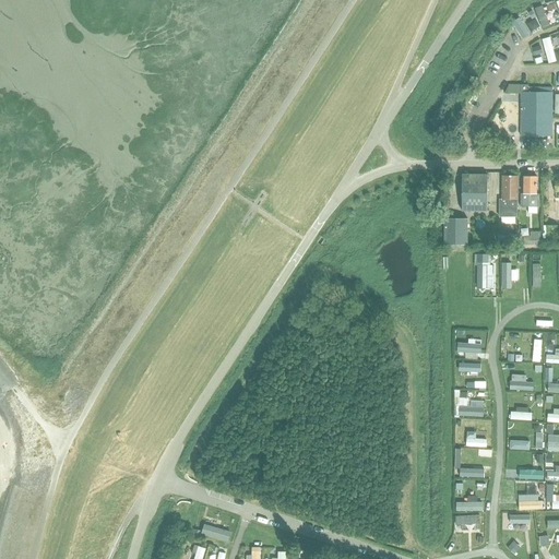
[(552,1),(547,4),(548,7),(547,7),(549,12),(556,9),(552,1)]
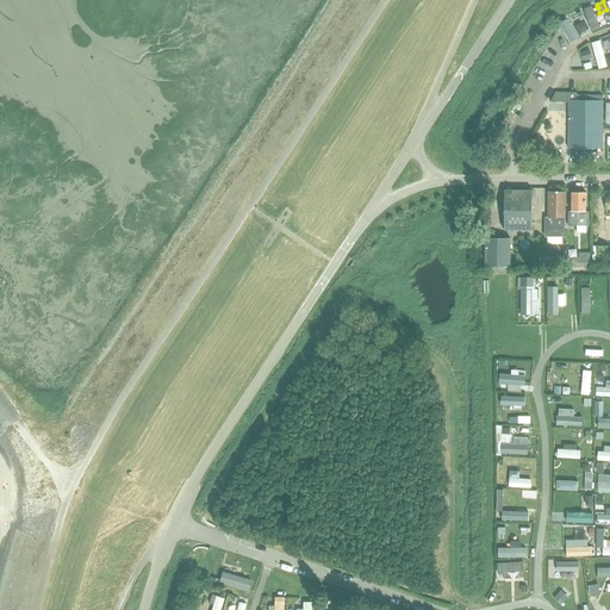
[(567,39),(574,36),(564,16),(556,20),(567,39)]
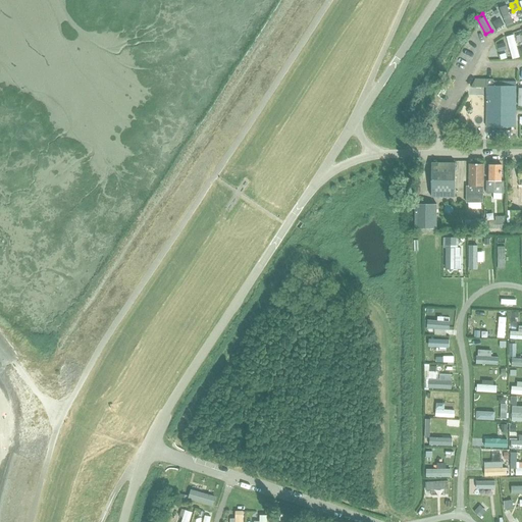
[(496,50),(503,48),(501,42),(493,44),(496,50)]
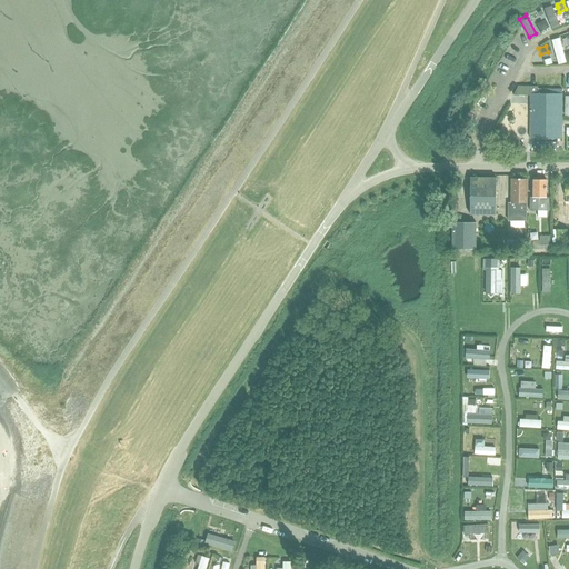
[(518,86),(515,95),(531,95),(531,93),(531,86),(518,86)]
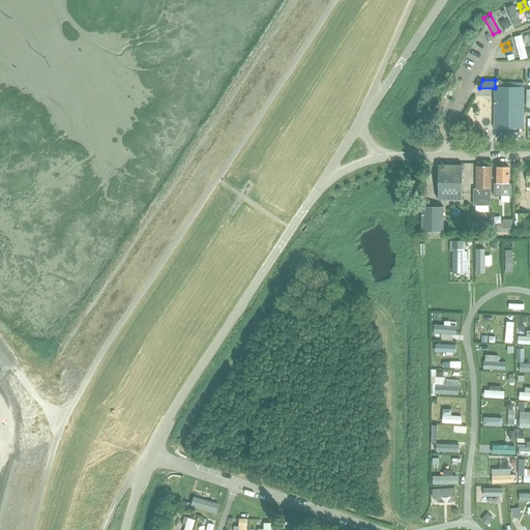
[(524,128),(524,87),(501,87),(495,87),(495,88),(494,128),(524,128)]
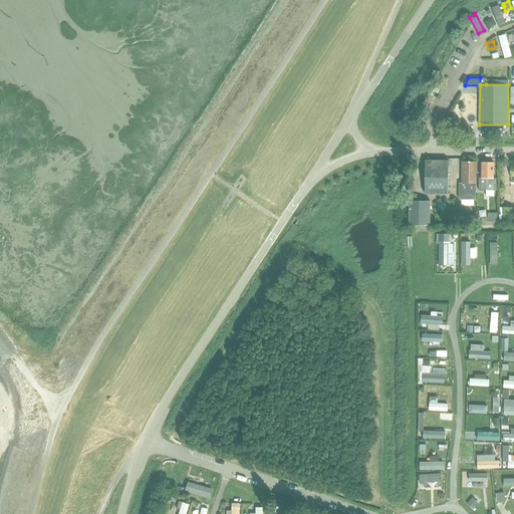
[(425,194),(448,194),(449,161),(426,160),(425,194)]
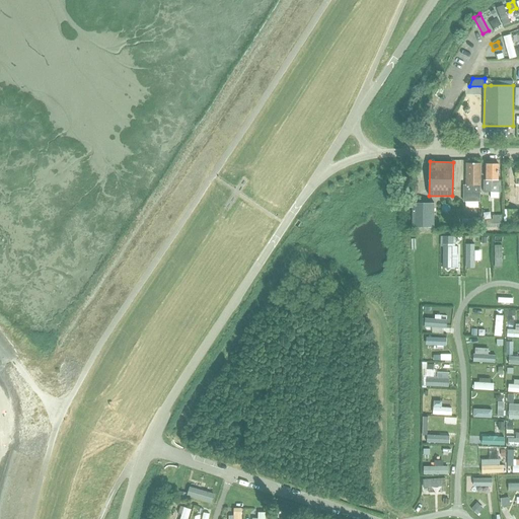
[(480,184),(482,163),(466,163),(466,184),(464,184),(464,193),(464,203),(466,203),(480,203),(480,193),(480,184)]
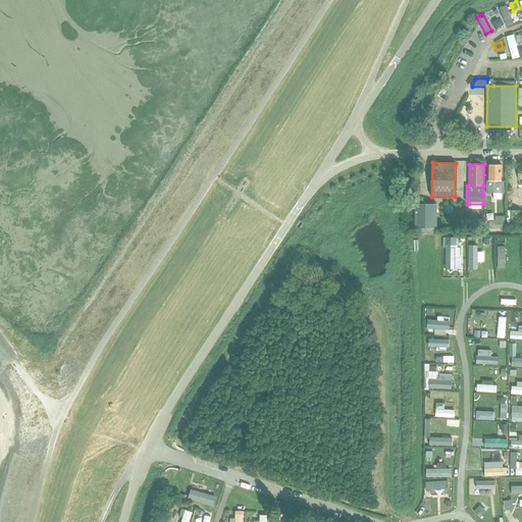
[(489,180),(486,180),(486,193),(493,193),(502,193),(505,193),(505,187),(505,180),(502,180),(502,164),(489,164),(489,180)]
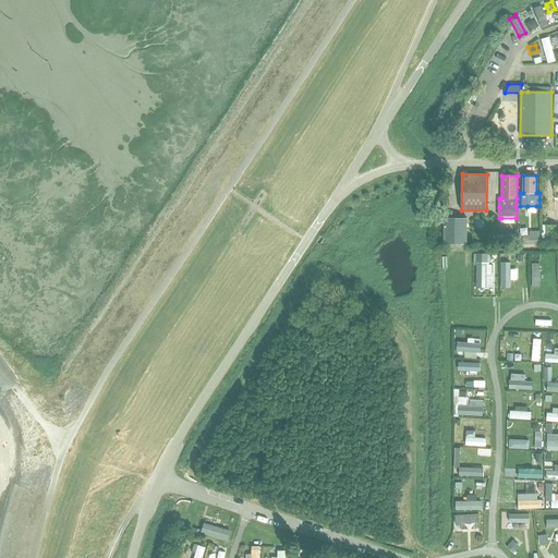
[(466,234),(468,218),(457,218),(445,218),(445,238),(445,244),(457,244),(466,244),(466,234)]
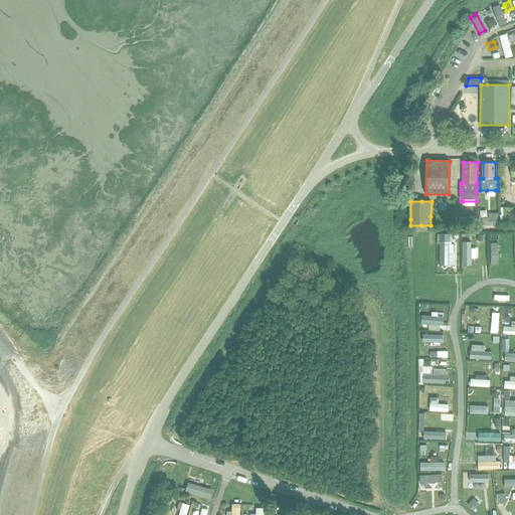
[(513,221),(514,207),(505,207),(505,221),(513,221)]
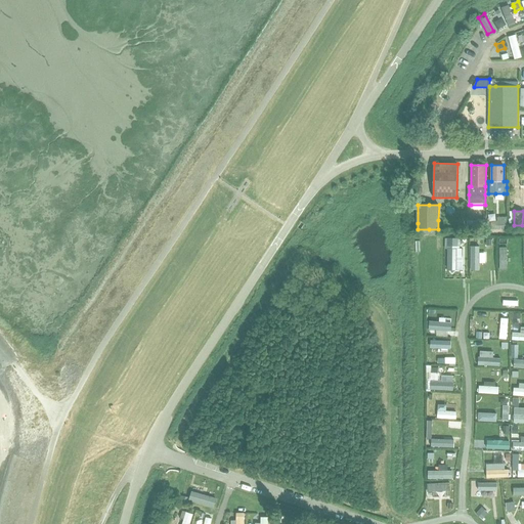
[(498,222),(492,222),(493,229),(506,229),(506,227),(506,218),(498,218),(498,222)]
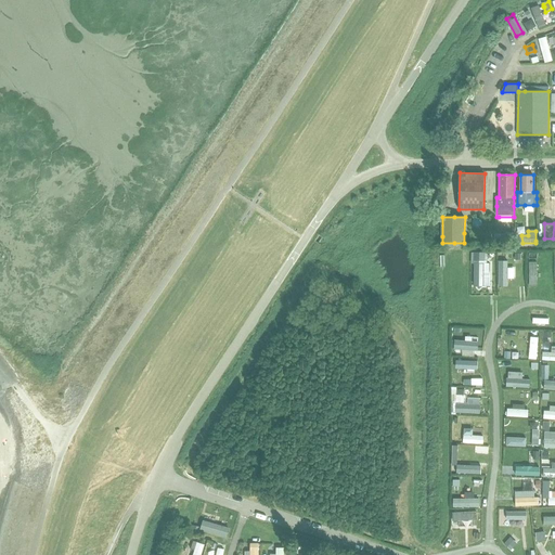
[(447,512),(446,524),(474,525),(474,513),(447,512)]
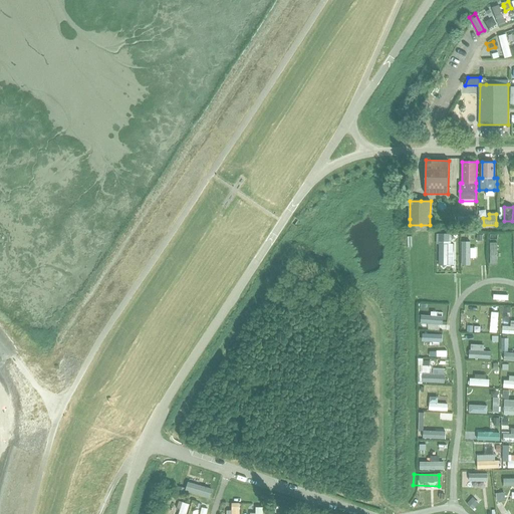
[(462,475),(462,485),(488,484),(488,475),(462,475)]
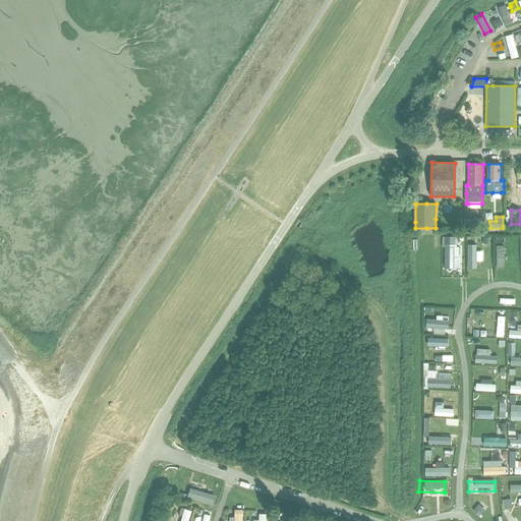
[(189,485),(185,496),(210,504),(214,494),(189,485)]
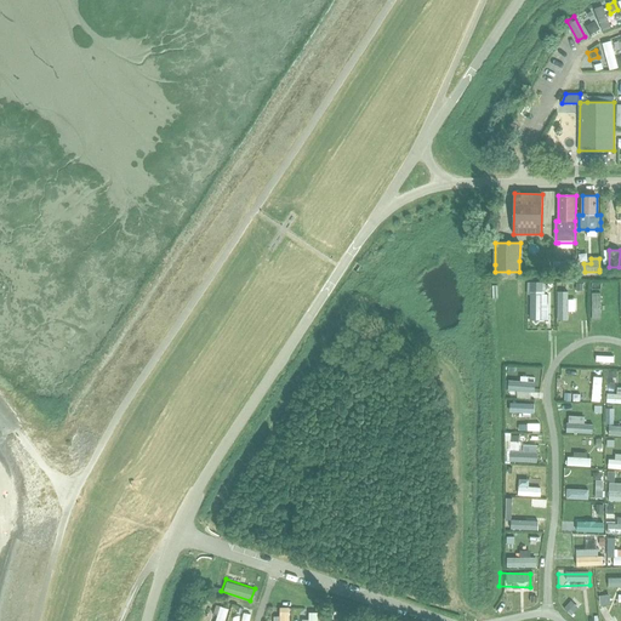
[(609,594),(599,596),(600,605),(610,604),(609,594)]
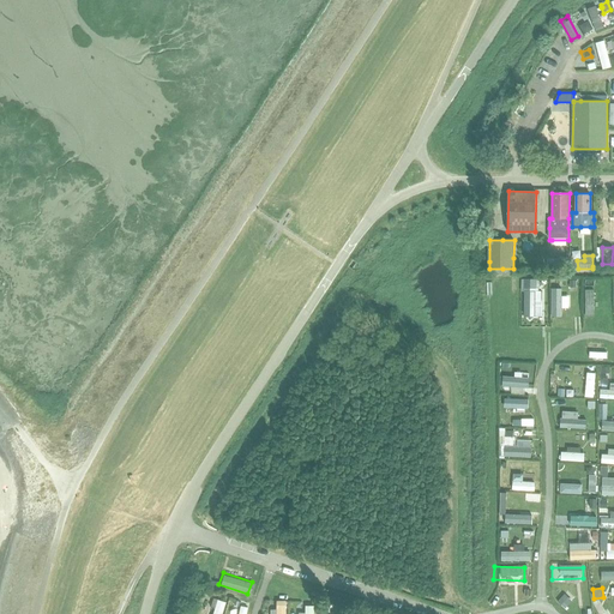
[(565,595),(558,602),(565,608),(572,601),(565,595)]
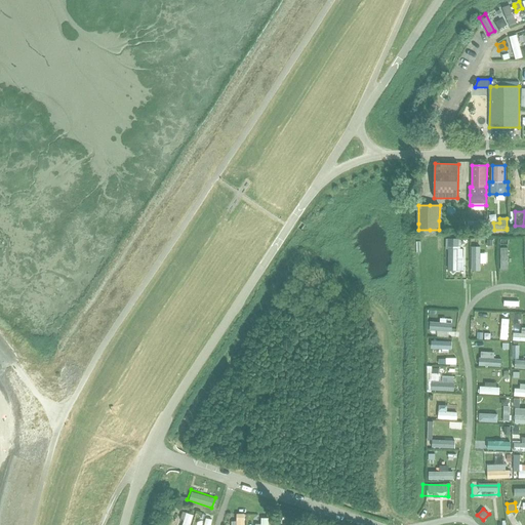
[(187,524),(191,513),(180,510),(177,518),(182,519),(178,524),(187,524)]
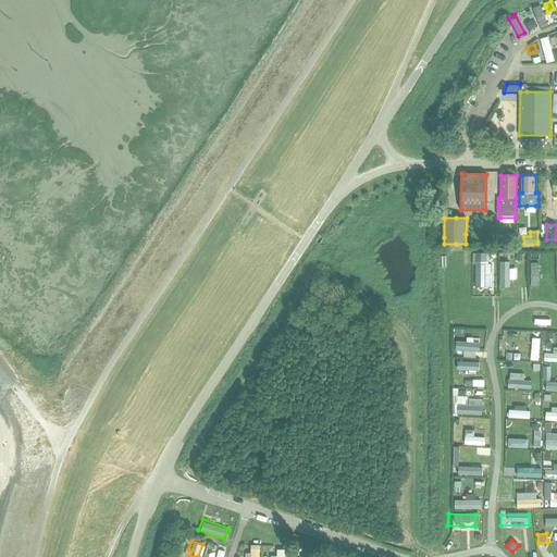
[(274,554),(269,553),(269,556),(283,556),(283,547),(275,547),(274,554)]
